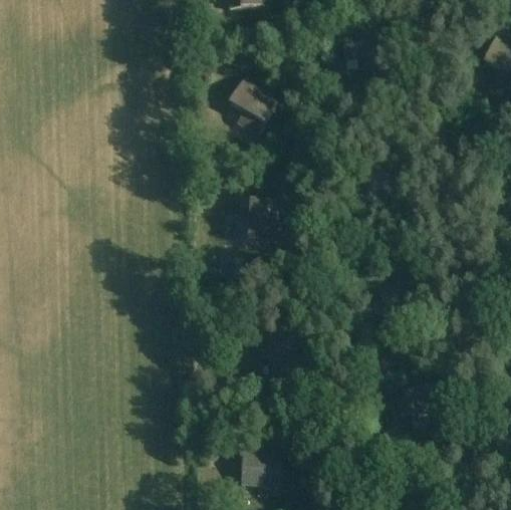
[(226,0),(227,9),(267,6),(266,0),(226,0)]
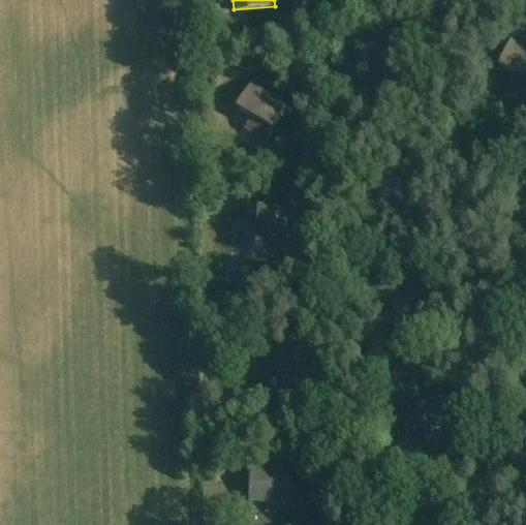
[(266,41),(265,29),(248,30),(249,42),(266,41)]
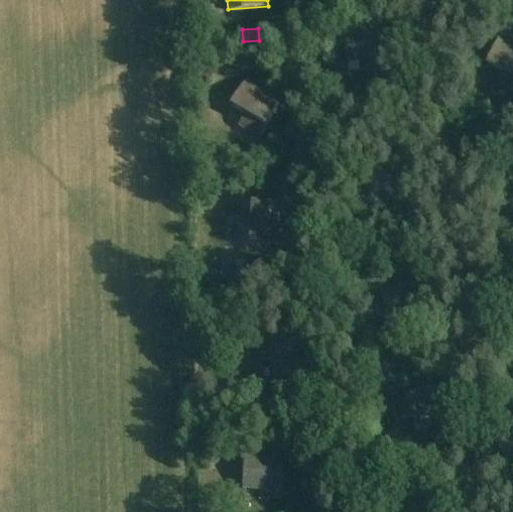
[(368,67),(377,66),(376,55),(377,55),(373,28),(340,32),(344,60),(366,57),(368,67)]
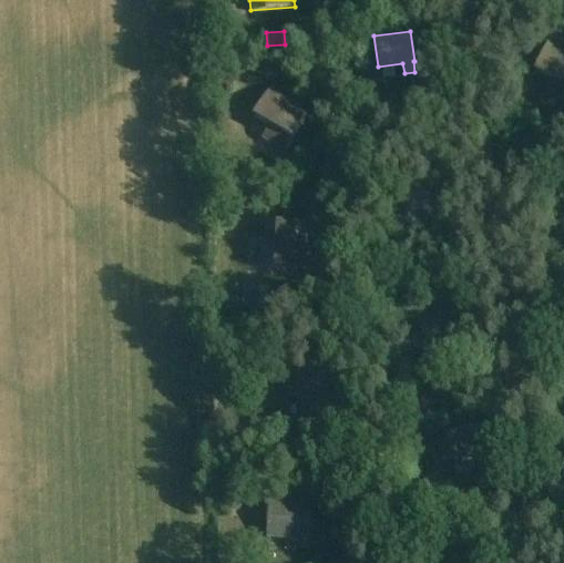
[(563,98),(563,49),(544,41),(532,70),(549,77),(543,90),(563,98)]
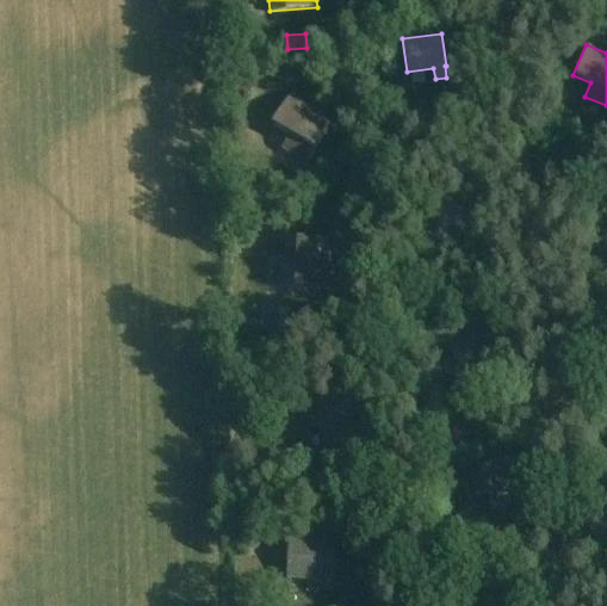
[(324,60),(304,60),(304,74),(324,73),(324,60)]
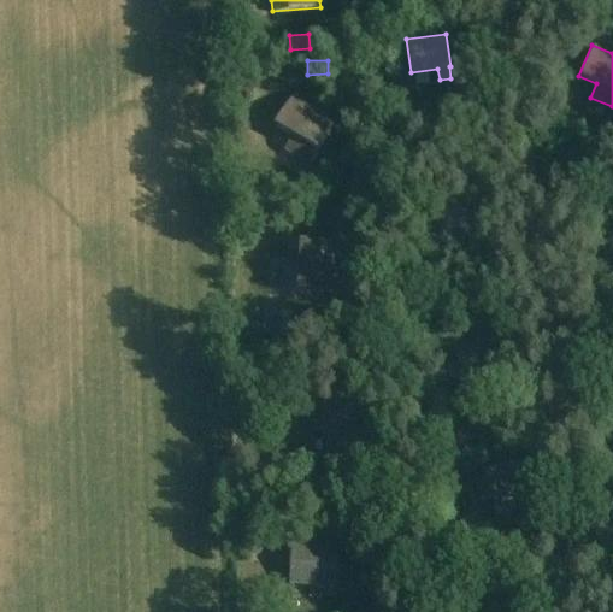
[(307,162),(331,121),(289,95),(272,125),(289,135),(282,147),(307,162)]
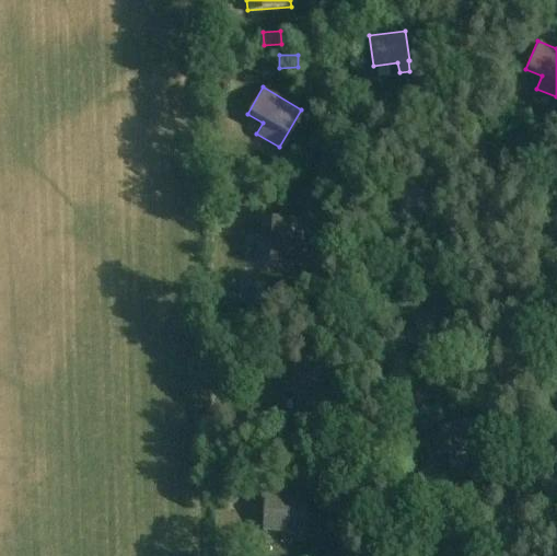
[(418,215),(428,213),(427,203),(421,176),(390,182),(393,198),(386,199),(389,209),(395,208),(395,209),(416,205),(418,215)]
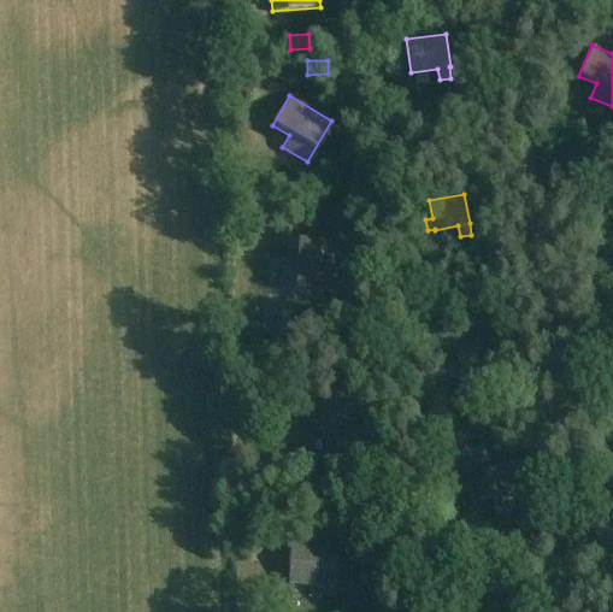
[(612,260),(612,259),(612,229),(605,231),(609,247),(602,249),(605,260),(612,258),(612,260)]
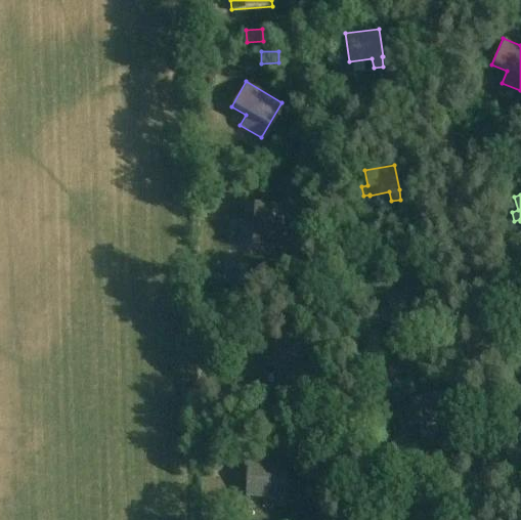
[(279,247),(281,206),(253,204),(252,220),(240,220),(239,245),(279,247)]
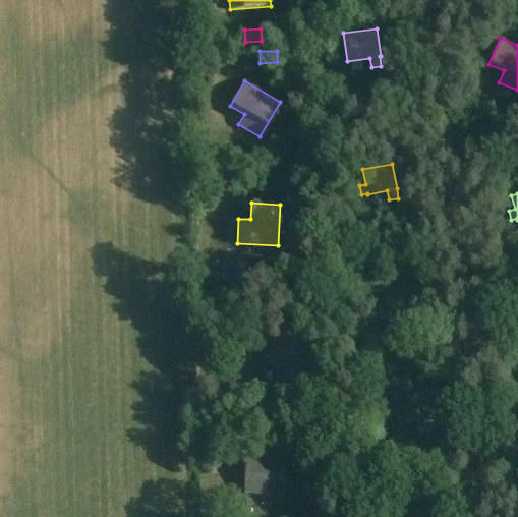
[(240,269),(224,269),(223,281),(239,281),(240,269)]
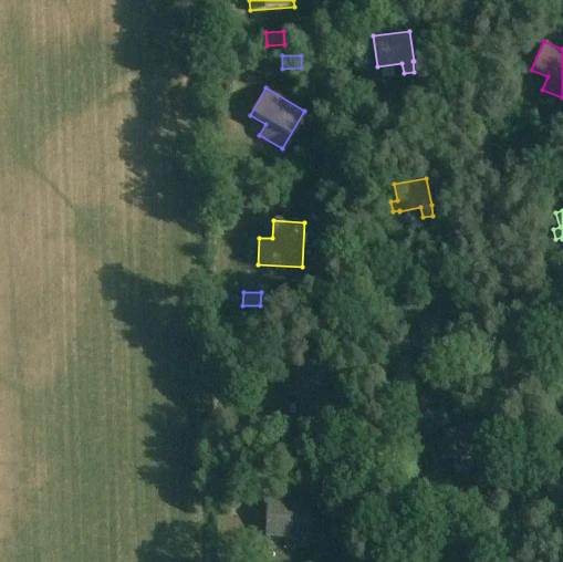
[(274,370),(282,399),(290,397),(296,423),(326,414),(311,360),(274,370)]
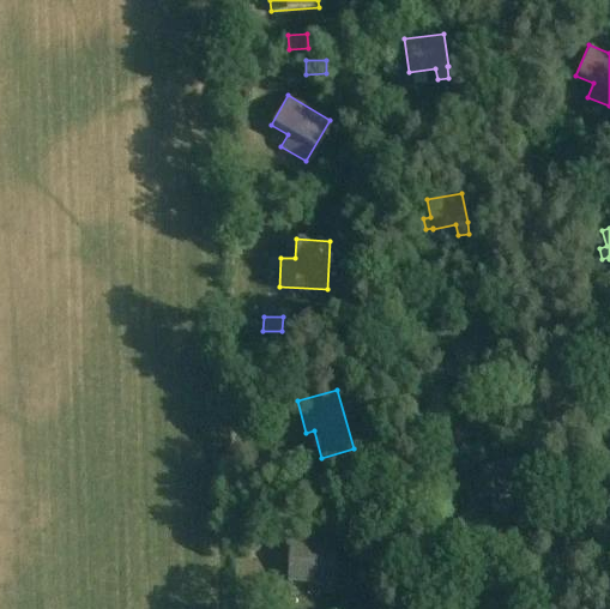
[(484,494),(519,488),(513,459),(479,465),(482,482),(475,483),(477,494),(484,493),(484,494)]
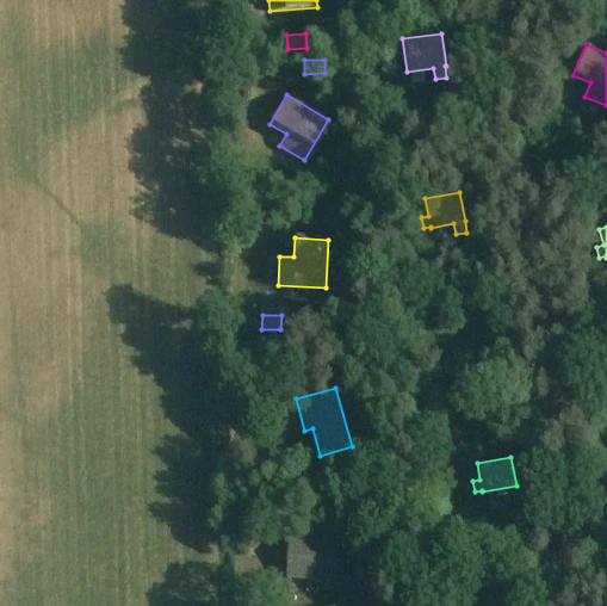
[(290,535),(289,543),(286,576),(314,579),(313,591),(329,592),(334,538),(290,535)]
